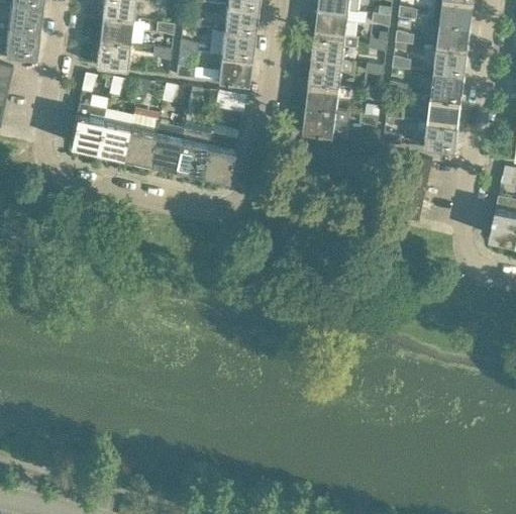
[(40,8),(41,0),(10,0),(10,5),(40,8)]
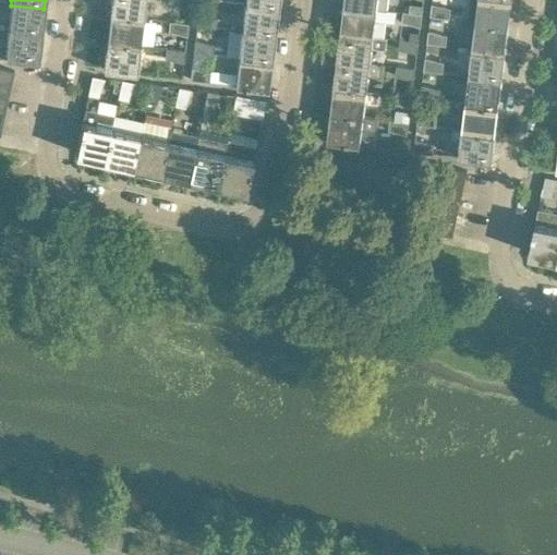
[(143,22),(145,0),(110,0),(109,16),(142,21),(143,22)]
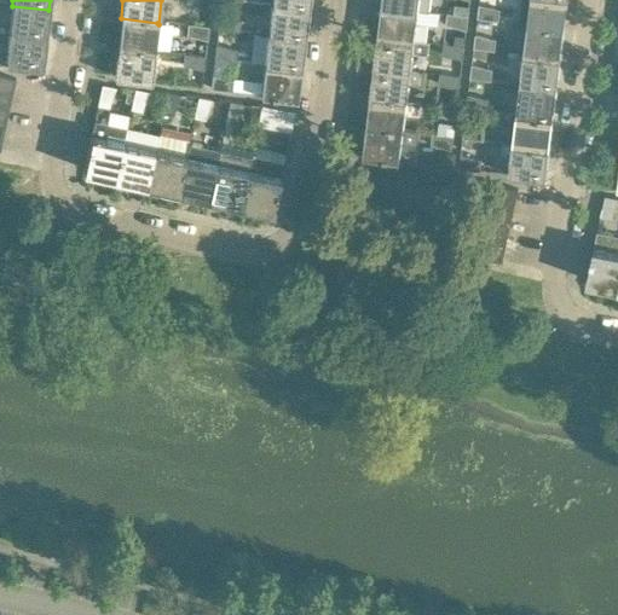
[(189,0),(189,9),(209,13),(211,0),(189,0)]
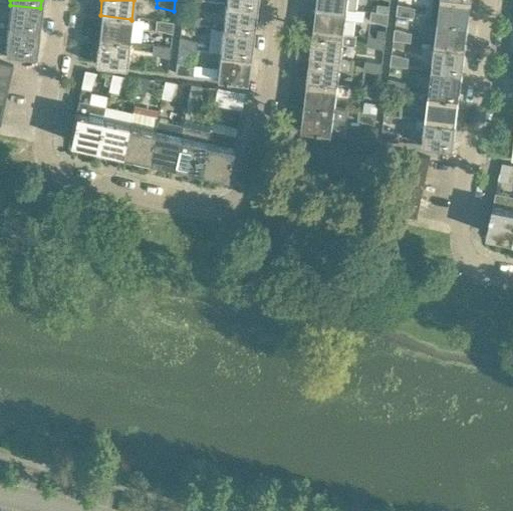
[(255,0),(226,0),(226,6),(255,9),(255,0)]
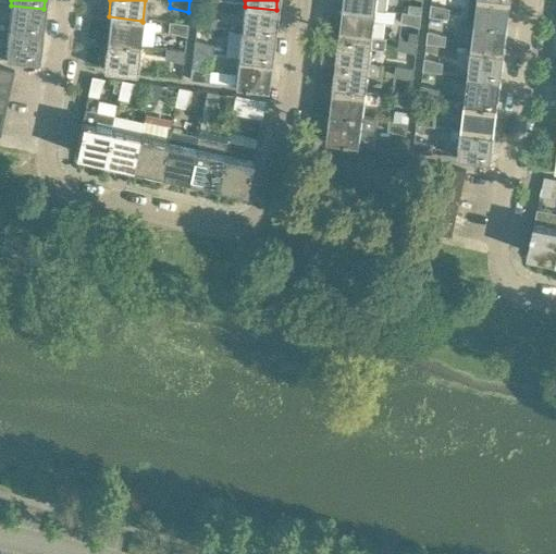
[(343,0),(343,7),(375,11),(385,12),(386,0),(343,0)]
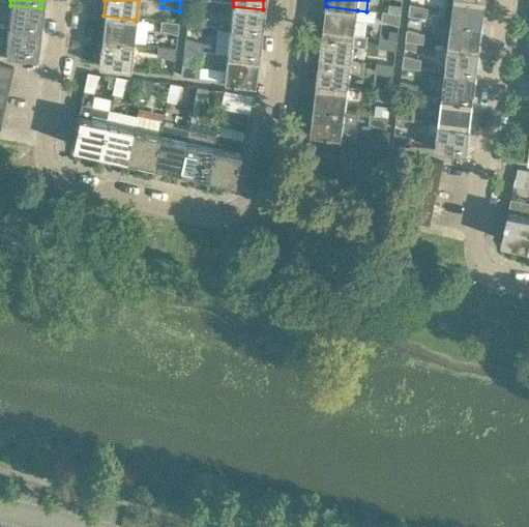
[(450,23),(481,27),(485,1),(478,0),(444,0),(442,22),(450,23)]
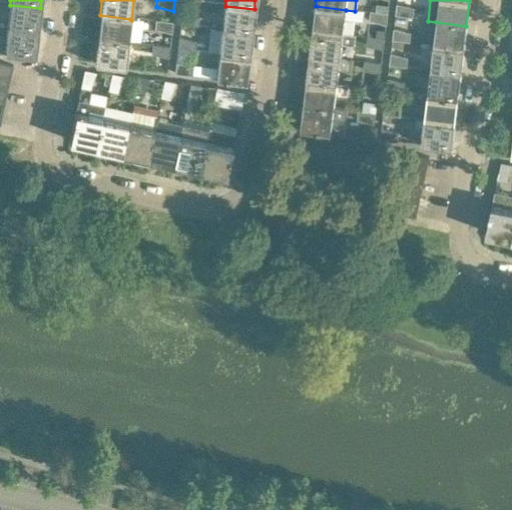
[(10,5),(7,30),(37,33),(40,8),(10,5)]
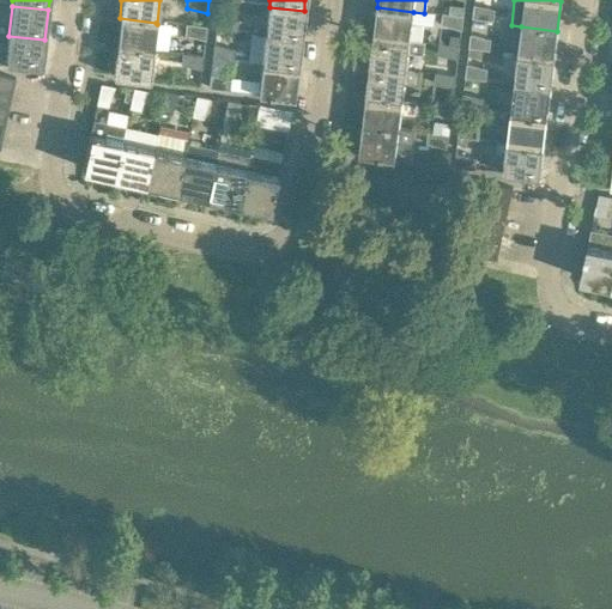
[(495,11),(473,6),(472,20),(492,23),(495,11)]
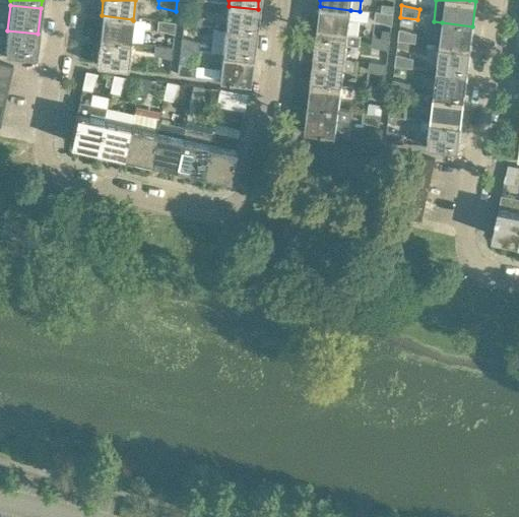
[(229,6),(225,31),(255,35),(258,9),(229,6)]
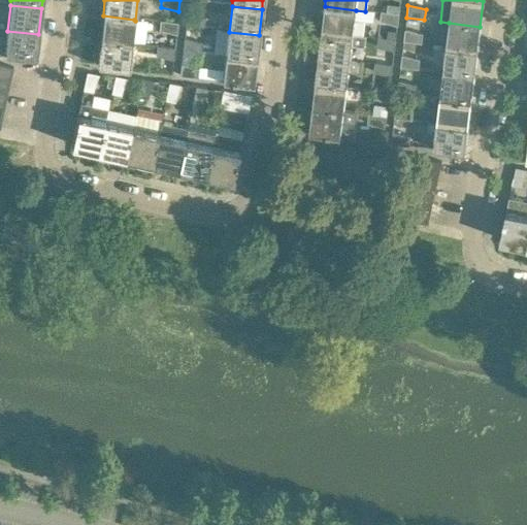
[(325,6),(322,32),(353,36),(356,10),(325,6)]
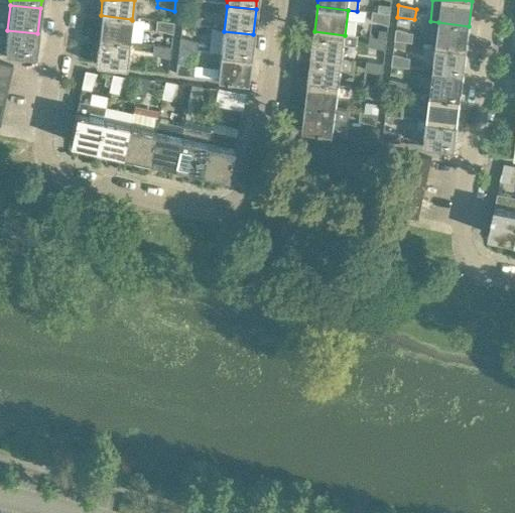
[(370,23),(387,27),(389,15),(371,13),(370,23)]
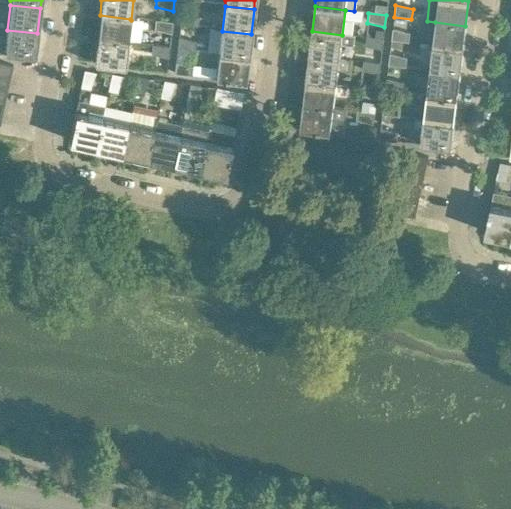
[(198,18),(181,14),(179,26),(197,28),(198,18)]
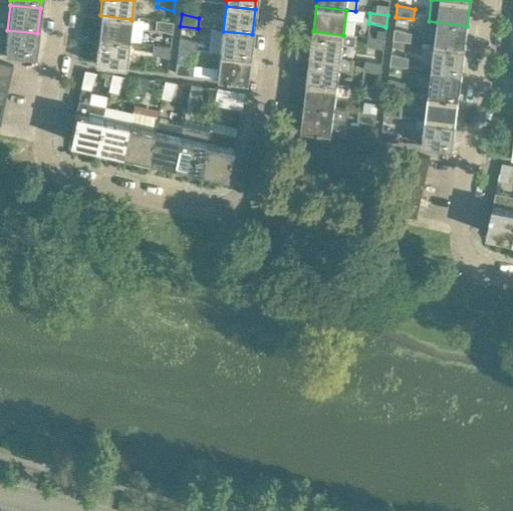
[(131,19),(100,15),(97,40),(127,44),(129,44),(132,20),(131,19)]
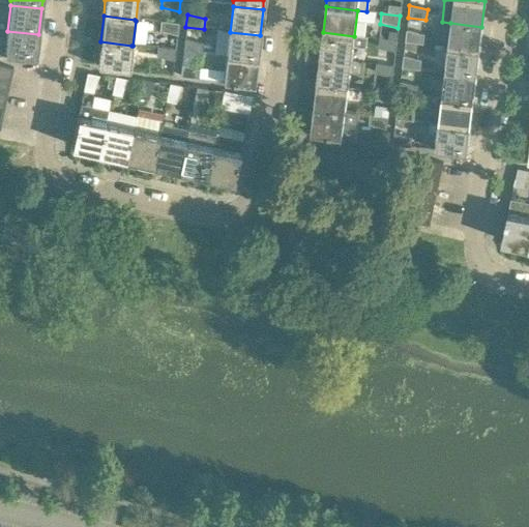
[(158,33),(176,37),(177,25),(159,23),(158,33)]
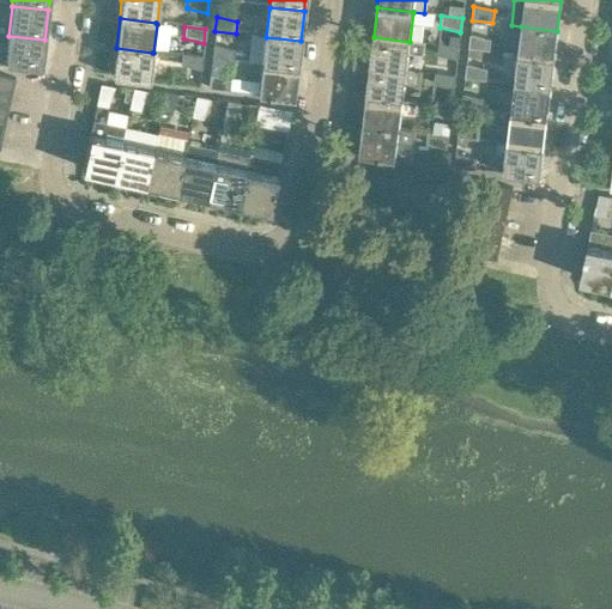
[(557,31),(521,26),(517,56),(553,60),(557,31)]
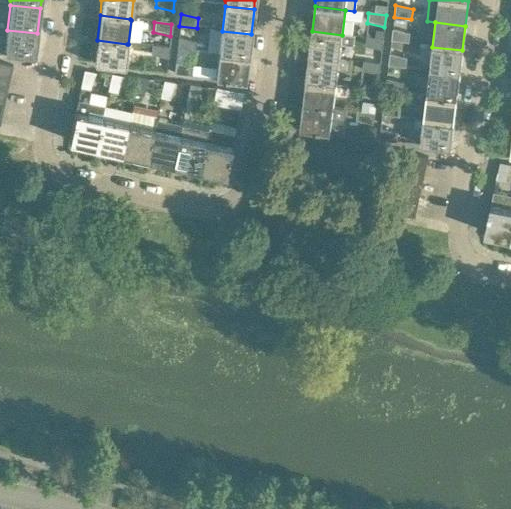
[(34,58),(37,33),(7,30),(4,55),(34,58)]
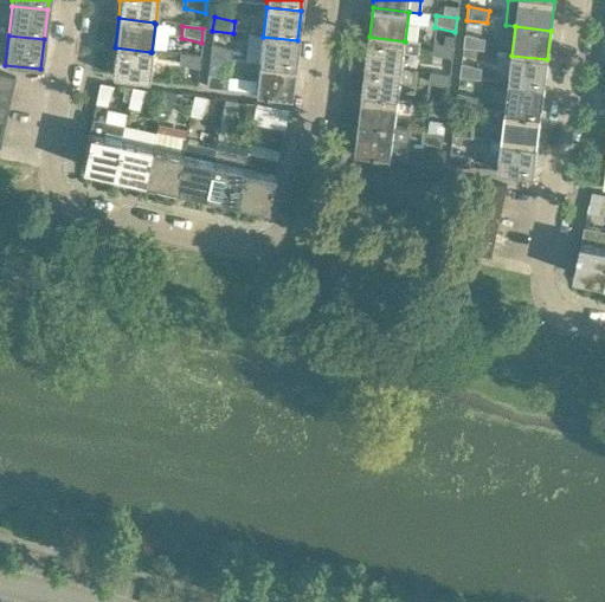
[(486,40),(464,36),(463,50),(483,52),(486,40)]
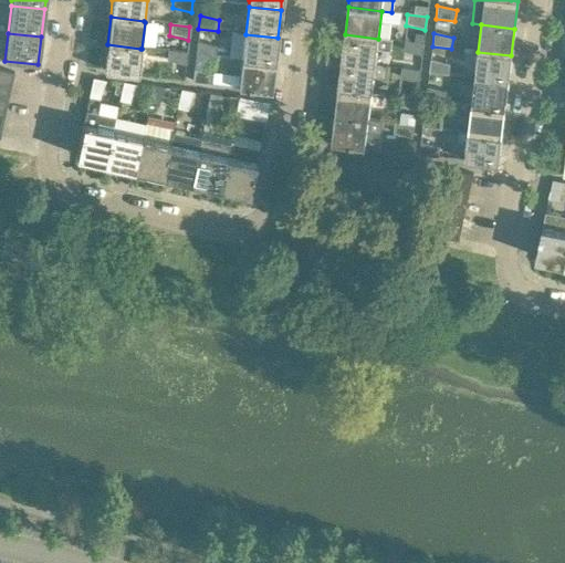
[(278,38),(246,34),(242,61),(274,65),(278,38)]
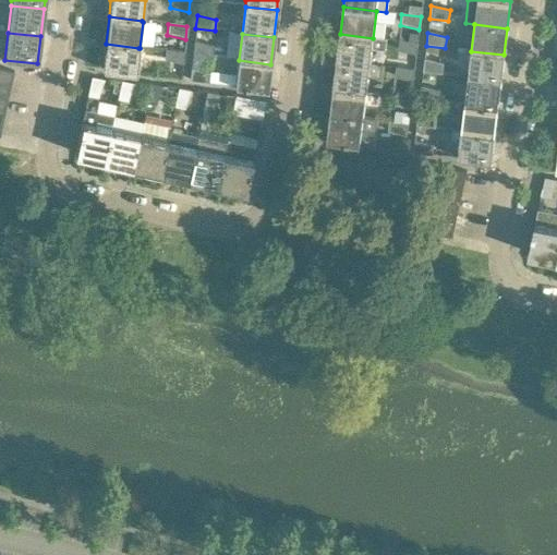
[(340,34),(336,61),(370,65),(372,50),(384,51),(385,39),(373,38),(340,34)]
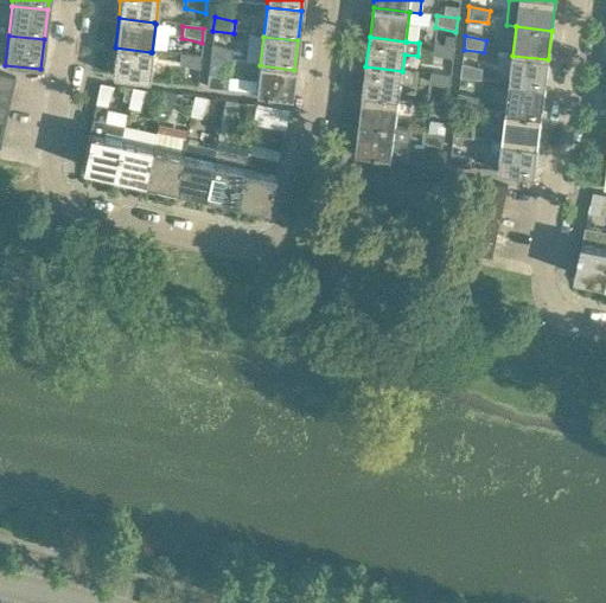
[(432,57),(452,62),(454,47),(433,45),(432,57)]
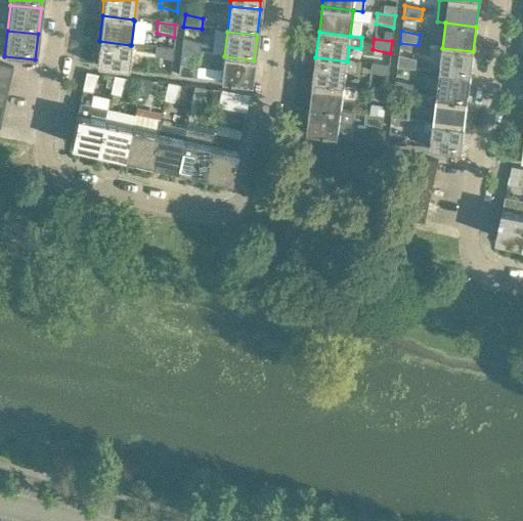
[(200,44),(182,40),(180,52),(199,54),(200,44)]
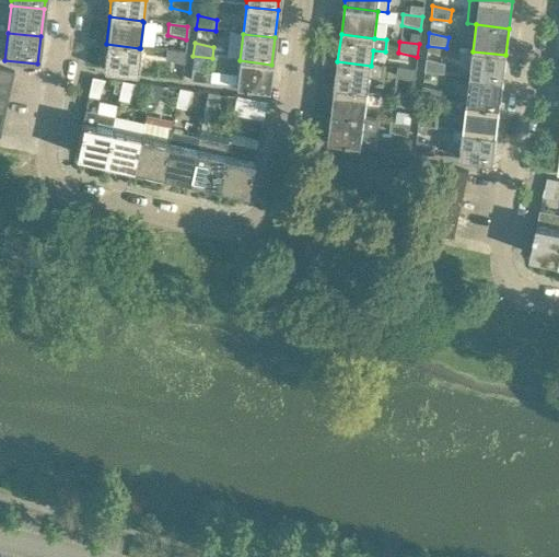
[(137,77),(140,48),(139,48),(106,44),(103,72),(137,77)]
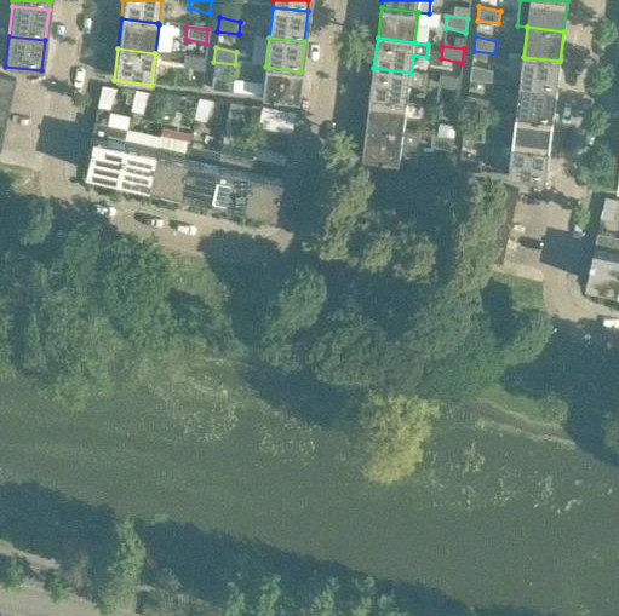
[(181,69),(202,74),(204,59),(183,57),(181,69)]
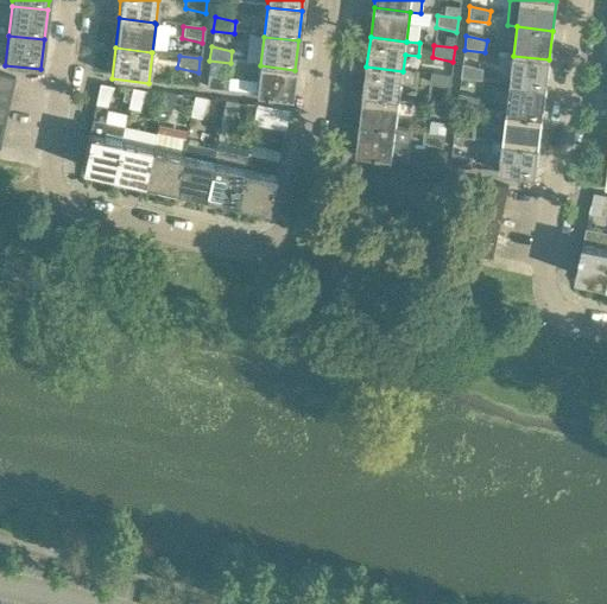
[(549,59),(513,56),(510,84),(545,89),(549,59)]
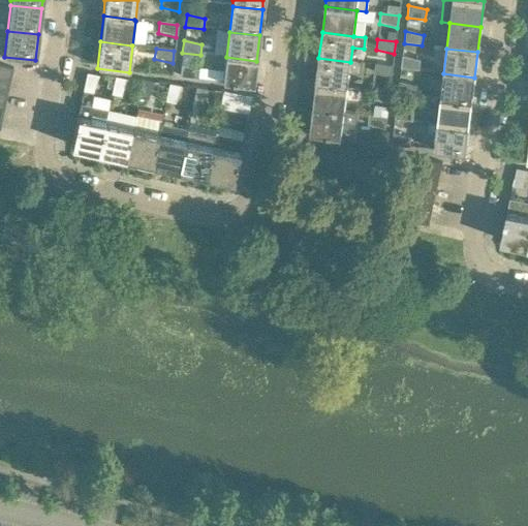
[(421,61),(402,56),(401,68),(418,70),(421,61)]
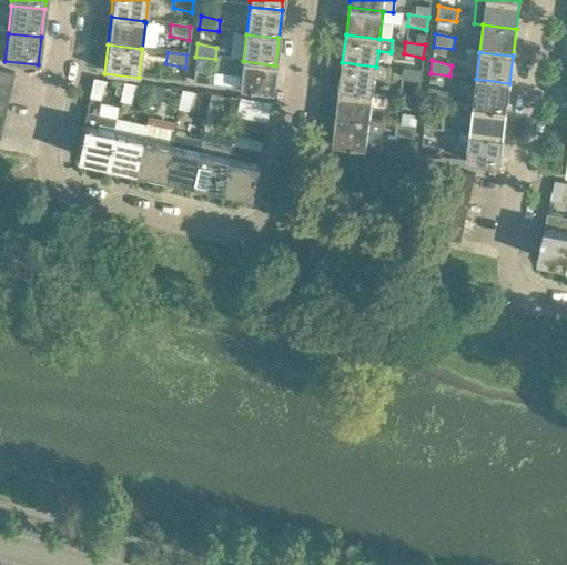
[(242,79),(240,90),(272,94),(275,66),(243,61),(242,79)]
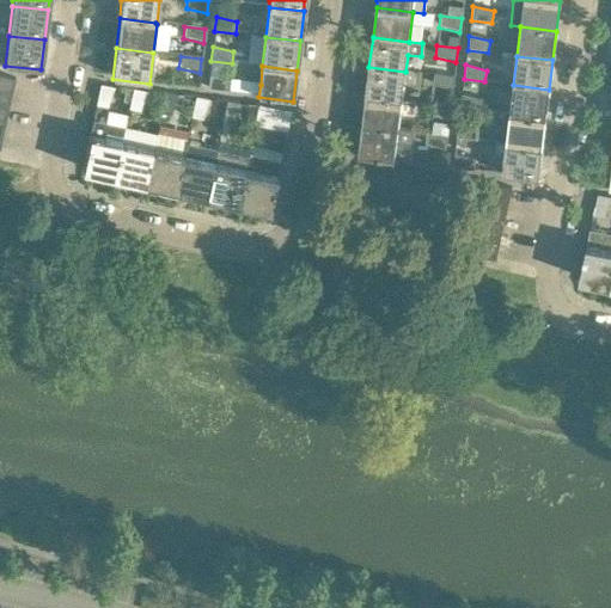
[(368,67),(365,97),(402,102),(404,85),(417,86),(419,73),(405,72),(368,67)]
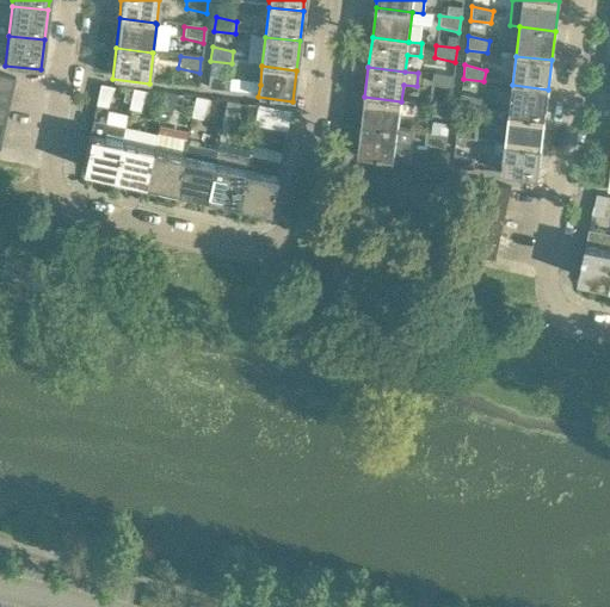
[(431,87),(451,92),(454,78),(432,75),(431,87)]
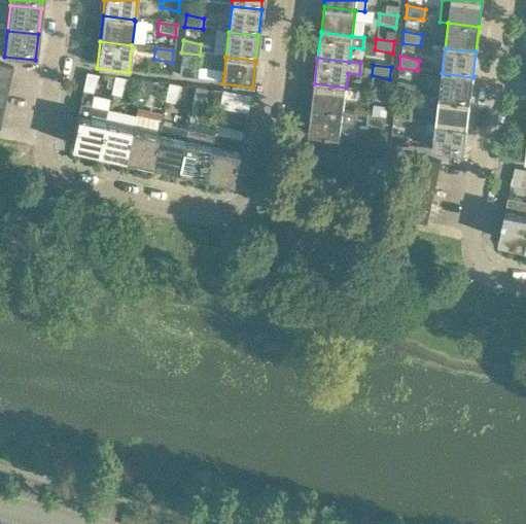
[(0,80),(9,83),(12,70),(0,66),(0,80)]
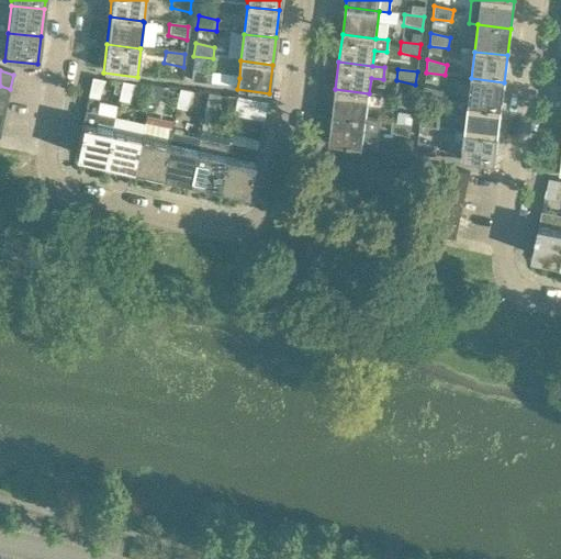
[(211,75),(191,70),(190,84),(210,86),(211,75)]
